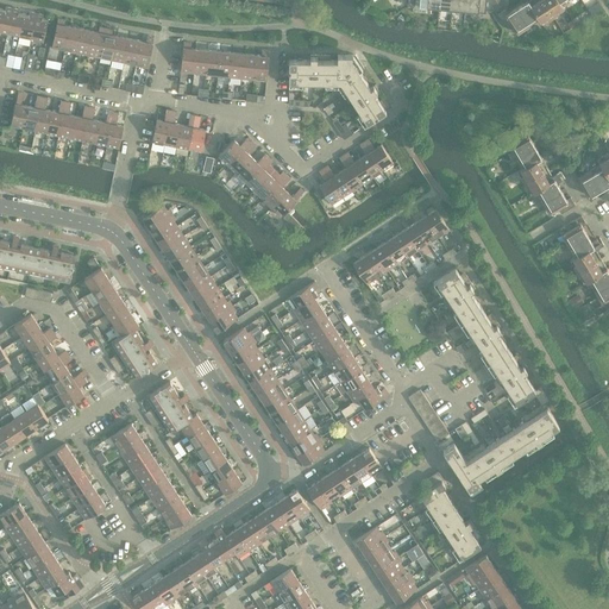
[(440,0),(440,8),(452,10),(453,0),(440,0)]
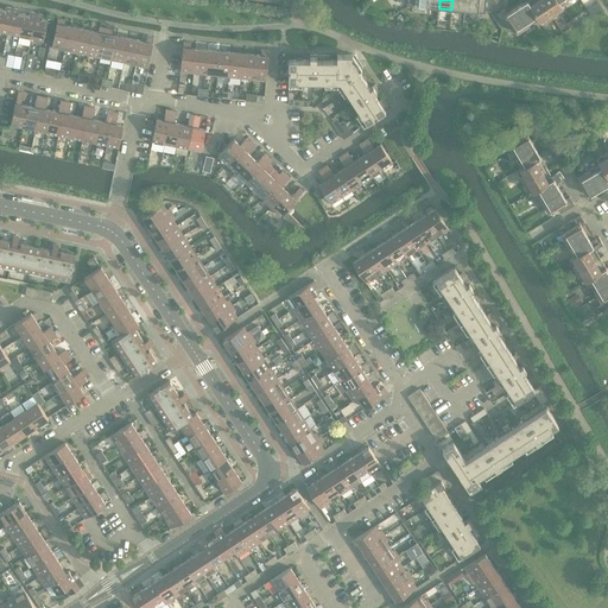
[(453,0),(451,10),(464,12),(466,0),(453,0)]
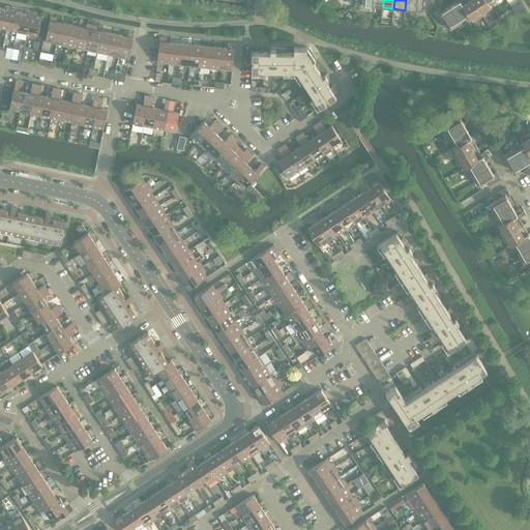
[(406,0),(405,10),(422,11),(423,0),(406,0)]
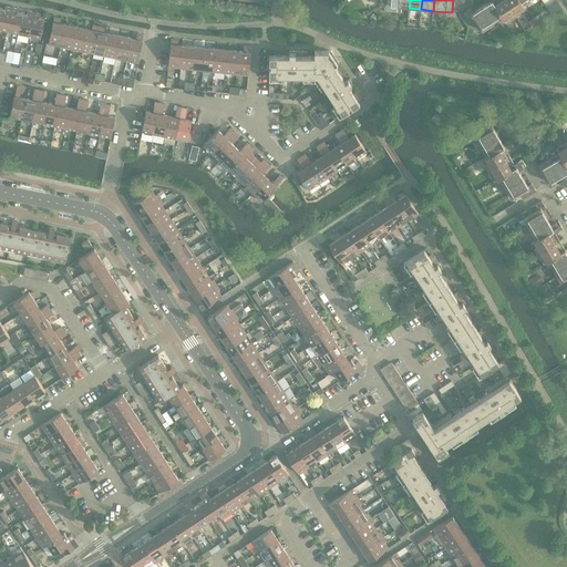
[(482,31),(487,28),(502,18),(505,22),(526,9),(523,4),(528,0),(485,0),(487,3),(473,12),(471,9),(463,14),(472,27),(477,23),(482,31)]
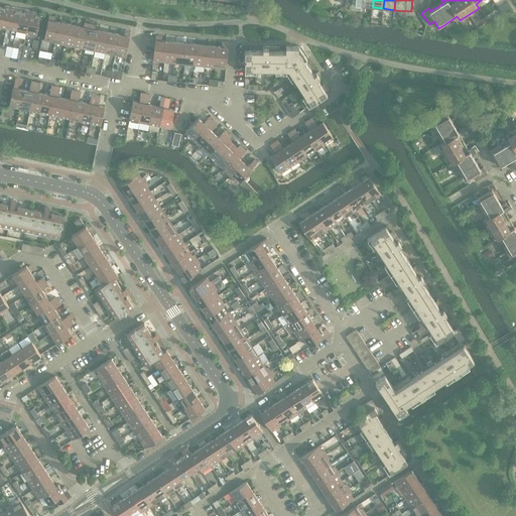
[(0,7),(0,8),(0,26),(6,28),(11,8),(5,6),(4,8),(0,7)]
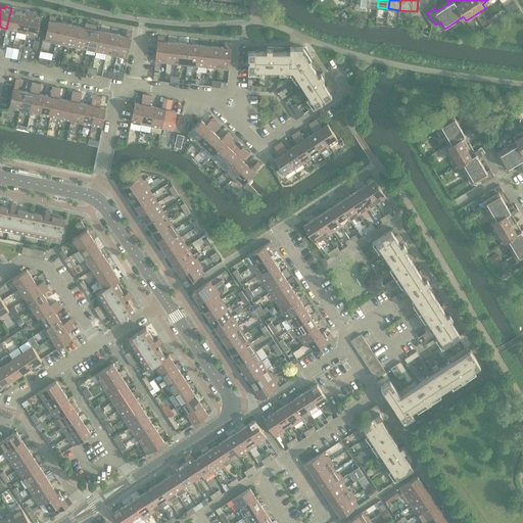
[(11,8),(6,29),(16,31),(20,11),(16,11),(17,9),(11,8)]
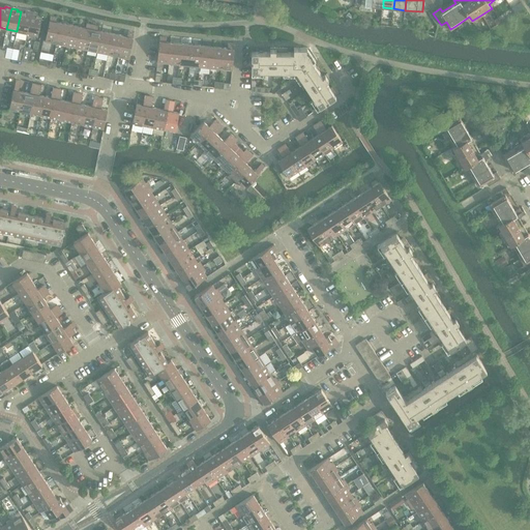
[(21,11),(17,31),(27,33),(32,12),(26,11),(25,12),(21,11)]
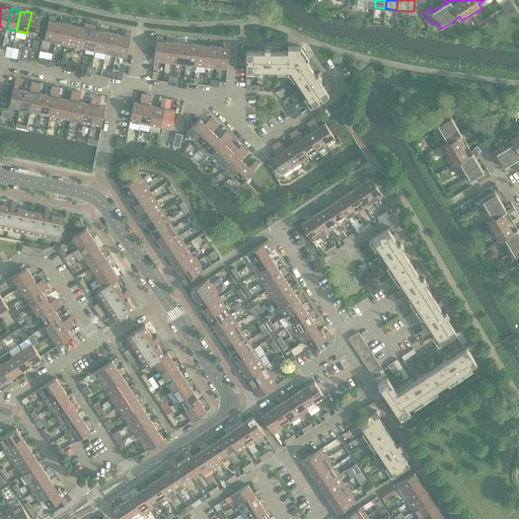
[(31,12),(26,32),(38,34),(42,16),(36,15),(38,13),(31,12)]
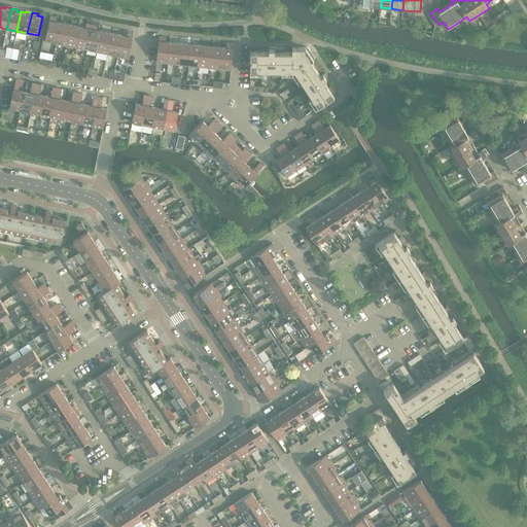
[(45,41),(56,43),(60,23),(56,22),(57,18),(50,16),(45,41)]
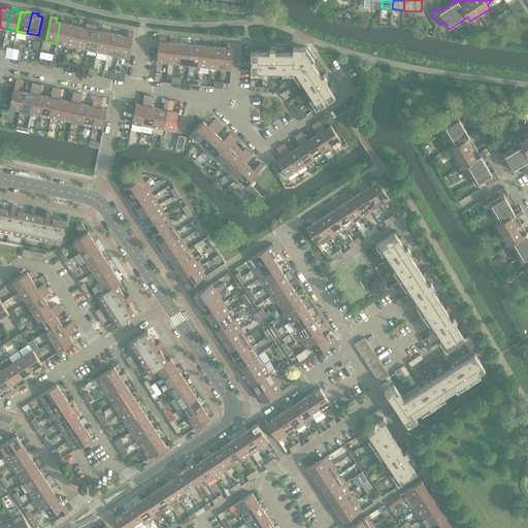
[(60,23),(56,43),(66,45),(70,25),(60,23)]
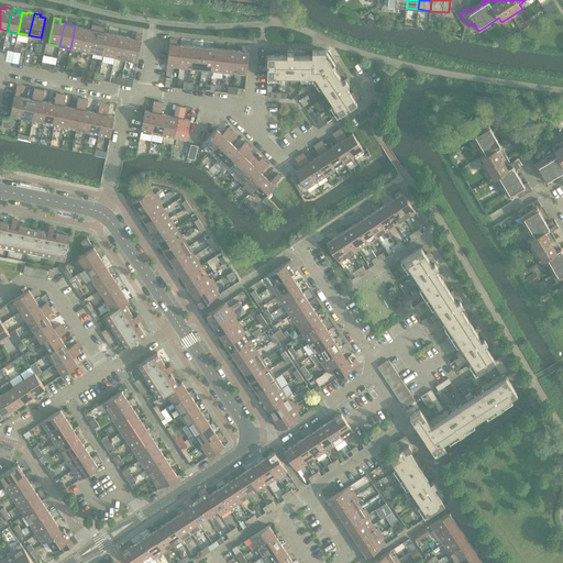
[(86,29),(81,51),(92,53),(98,26),(92,25),(91,30),(86,29)]
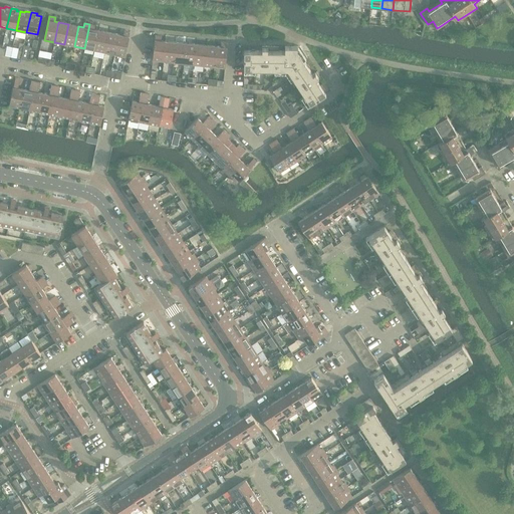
[(68,24),(64,44),(74,46),(78,26),(68,24)]
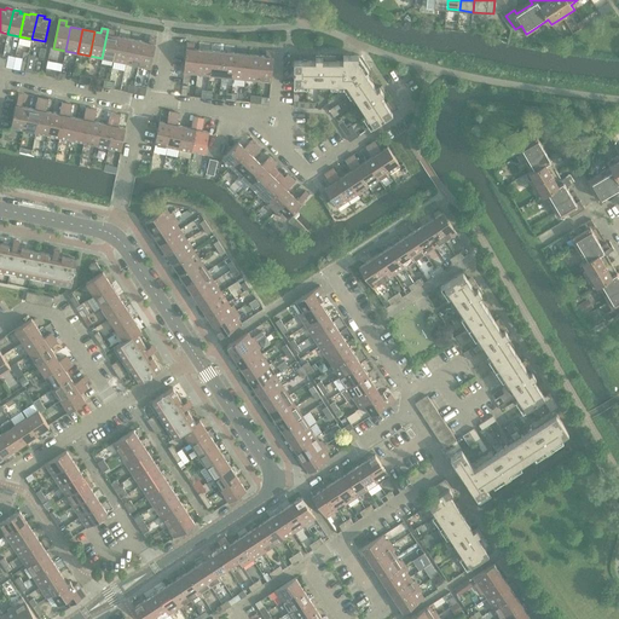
[(108,29),(102,58),(114,61),(119,36),(114,35),(115,30),(108,29)]
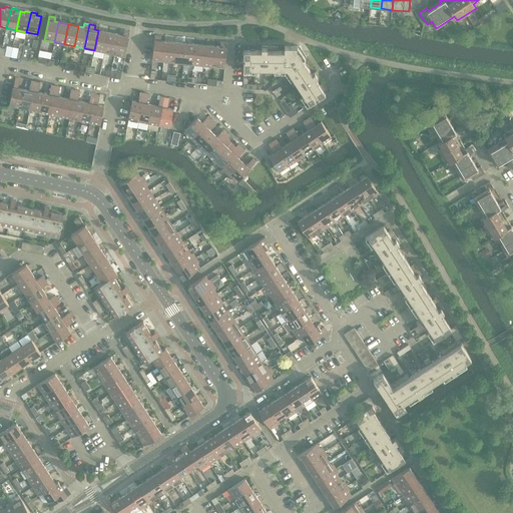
[(98,30),(94,50),(104,52),(108,32),(98,30)]
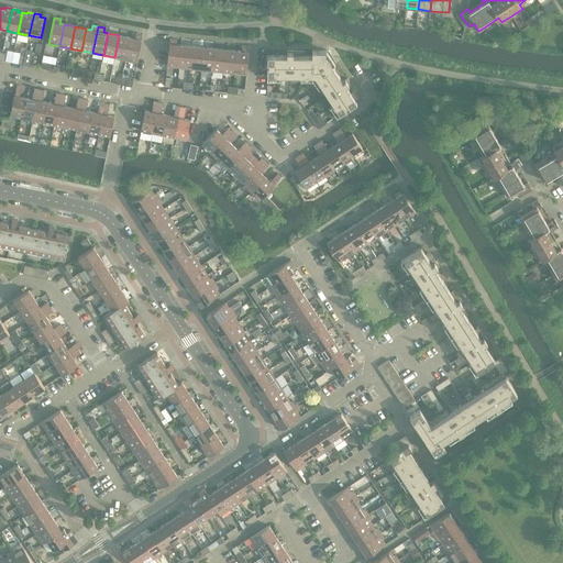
[(130,37),(125,61),(138,63),(143,35),(136,34),(135,39),(130,37)]
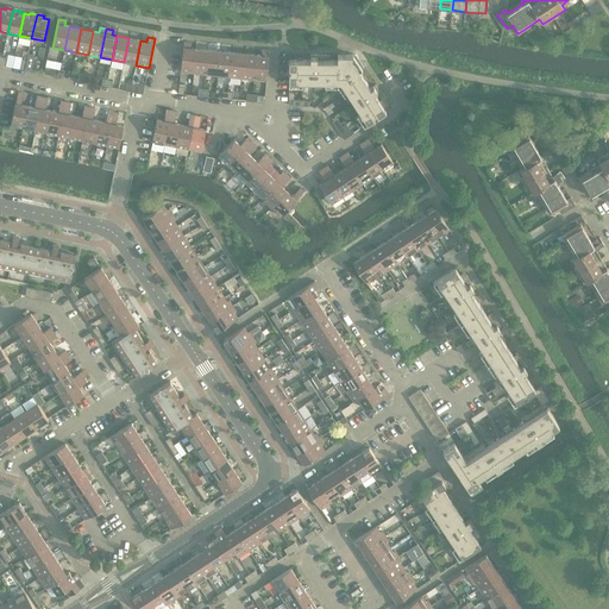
[(129,38),(124,62),(136,66),(140,41),(129,38)]
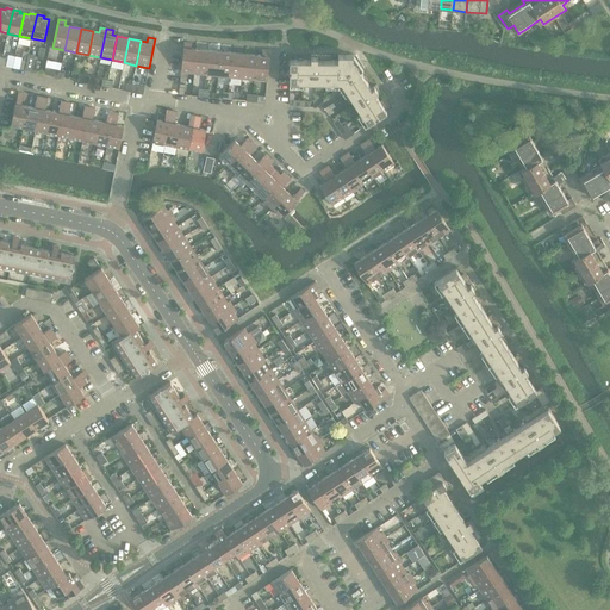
[(181,72),(194,73),(197,49),(192,49),(192,43),(185,43),(181,72)]
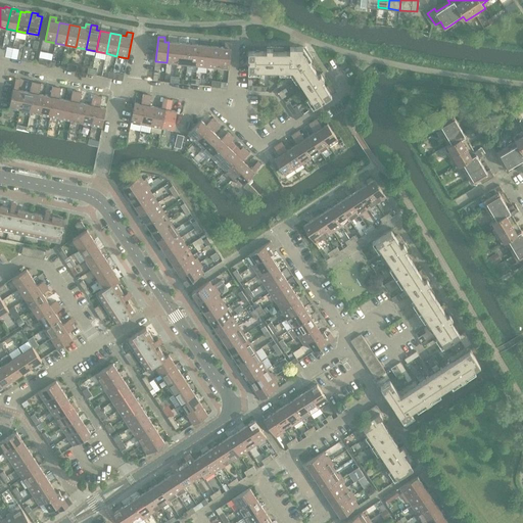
[(169,42),(167,62),(177,64),(179,43),(169,42)]
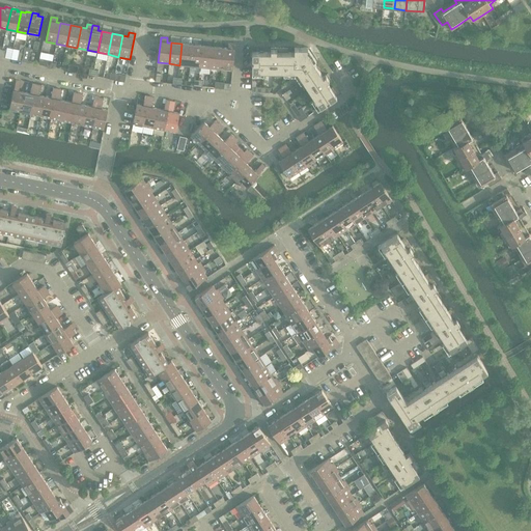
[(182,44),(179,65),(190,66),(192,45),(182,44)]
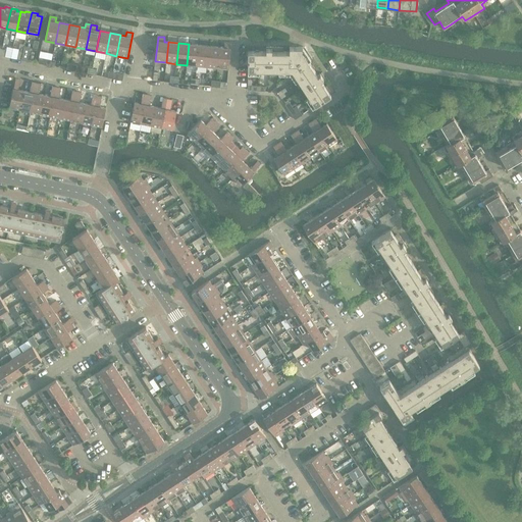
[(189,44),(187,65),(197,66),(199,45),(189,44)]
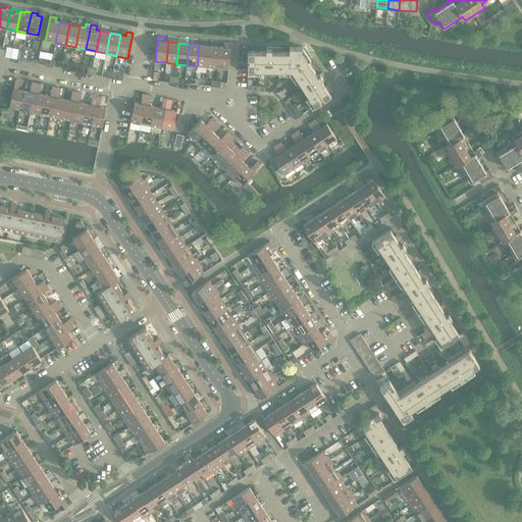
[(220,47),(217,68),(228,69),(231,44),(225,44),(224,48),(220,47)]
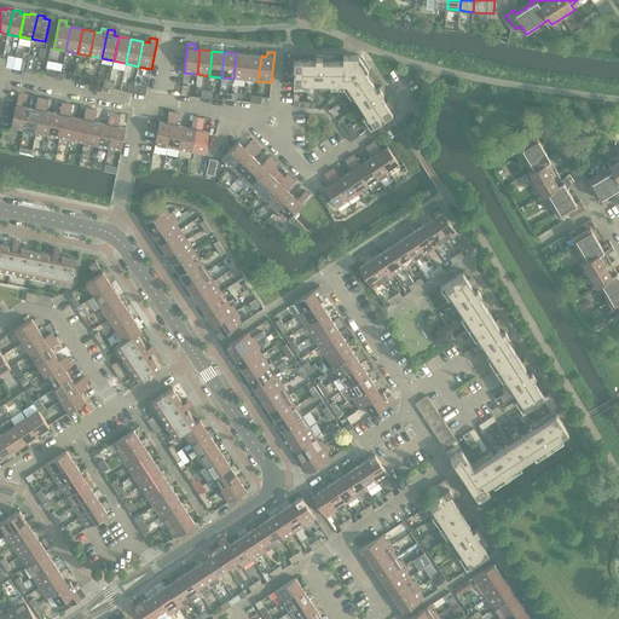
[(236,53),(233,79),(246,80),(249,55),(236,53)]
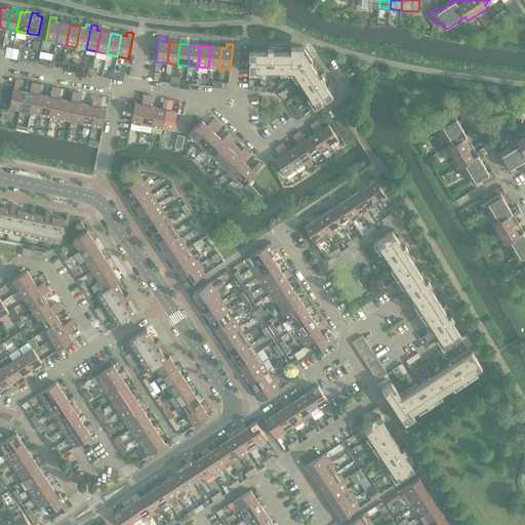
[(25,46),(22,61),(28,62),(31,47),(25,46)]
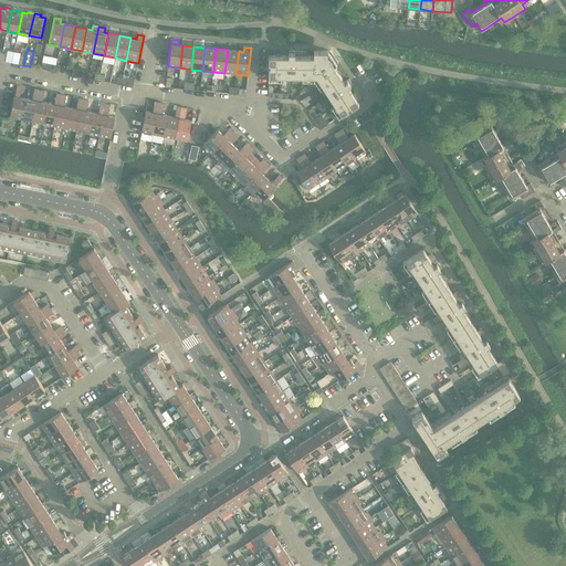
[(228,50),(224,73),(236,74),(239,51),(228,50)]
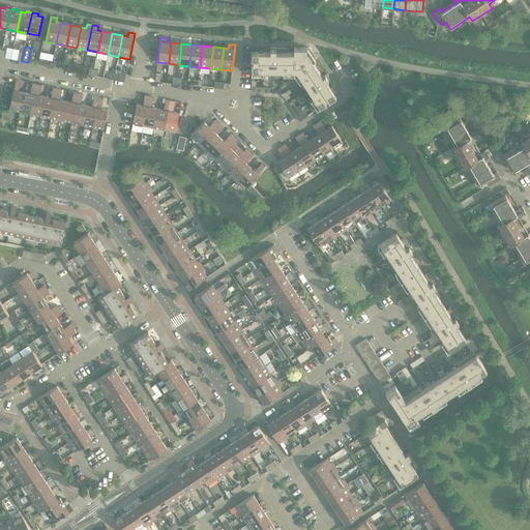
[(252,53),(252,71),(272,71),(272,76),(295,77),(295,72),(296,72),(320,108),(336,97),(326,82),(330,80),(326,75),(323,77),(313,62),(317,59),(310,48),(294,48),(294,53),(284,53),(285,48),(270,48),(270,53),(252,53)]
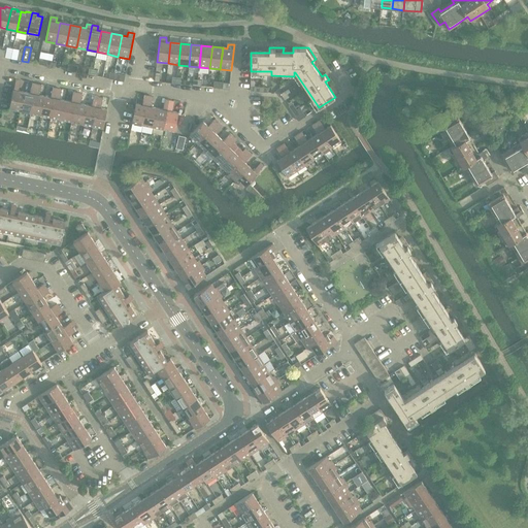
[(9,108),(21,110),(25,92),(19,91),(21,80),(17,79),(14,90),(13,90),(9,108)]
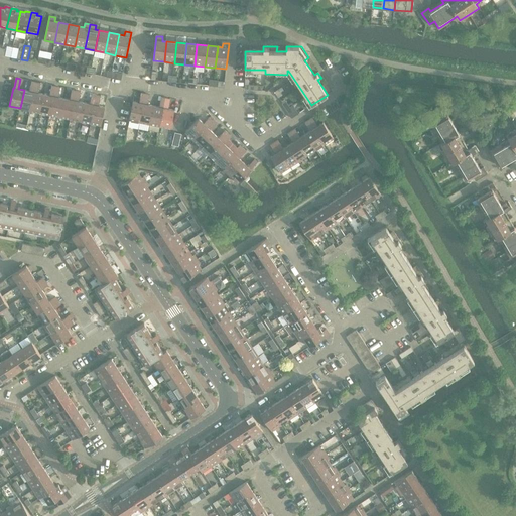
[(24,90),(20,108),(30,111),(36,83),(31,82),(29,91),(24,90)]
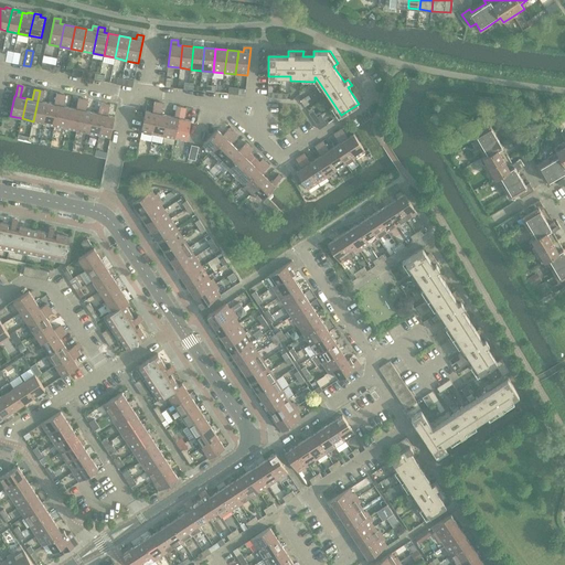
[(40,91),(33,121),(44,124),(49,103),(42,102),(44,92),(40,91)]
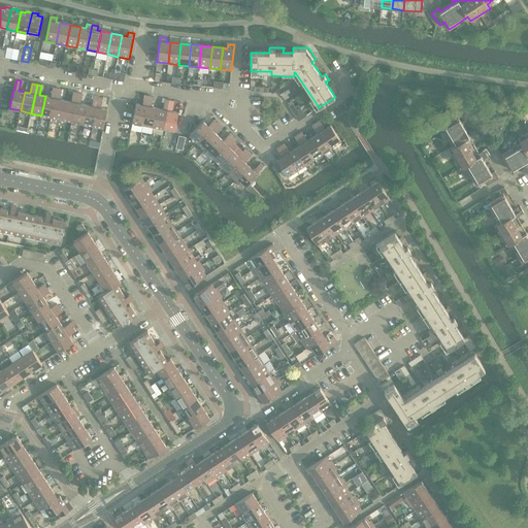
[(45,96),(41,116),(52,118),(58,89),(53,88),(51,97),(45,96)]
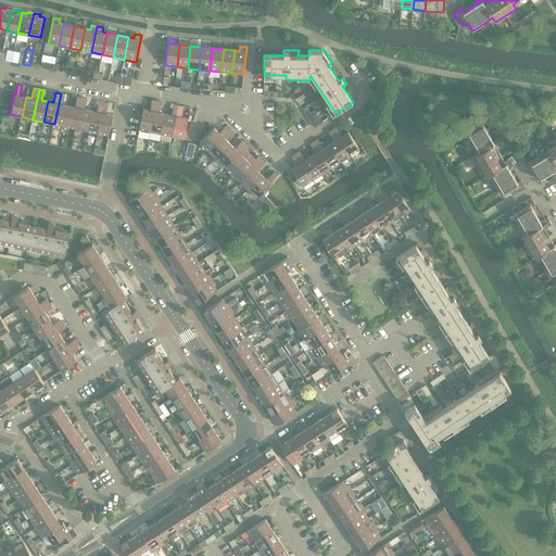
[(61,93),(54,124),(65,126),(70,105),(63,104),(65,95),(61,93)]
